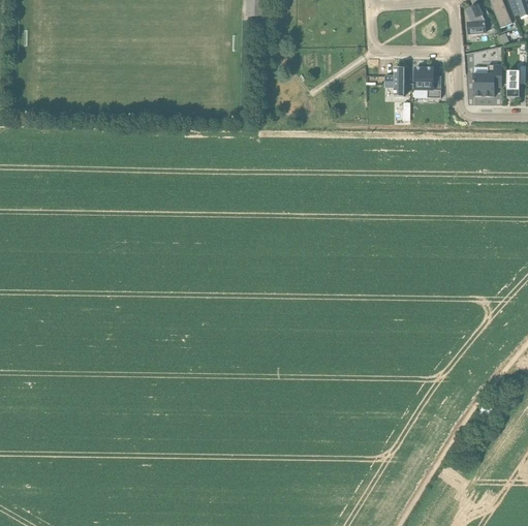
[(489,0),(490,5),(491,4),(499,26),(516,20),(507,0),(489,0)]
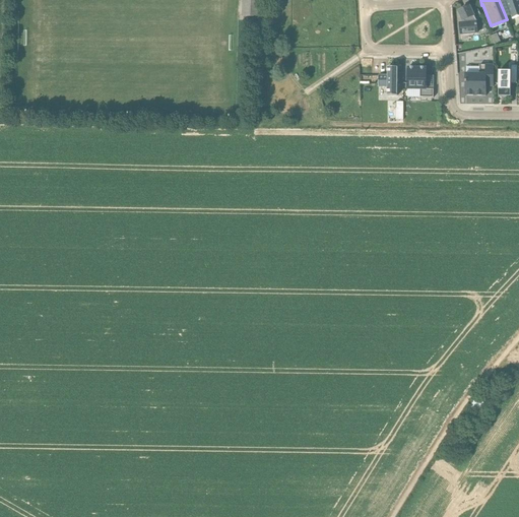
[(500,0),(505,14),(510,12),(511,16),(518,13),(518,1),(518,0),(500,0)]
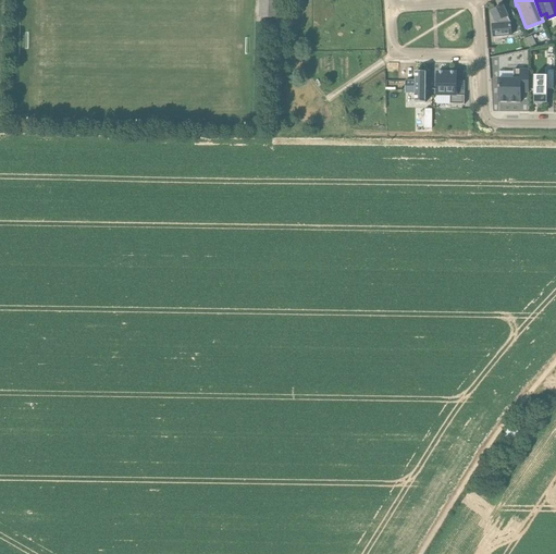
[(507,15),(503,4),(491,10),(496,23),(491,23),(492,35),(511,33),(521,28),(514,12),(507,15)]
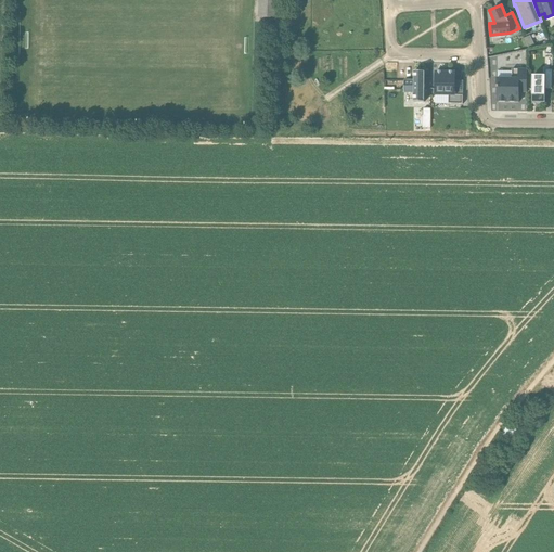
[(494,76),(494,86),(495,86),(495,100),(517,100),(517,90),(525,90),(525,87),(525,77),(525,66),(510,66),(510,76),(494,76)]
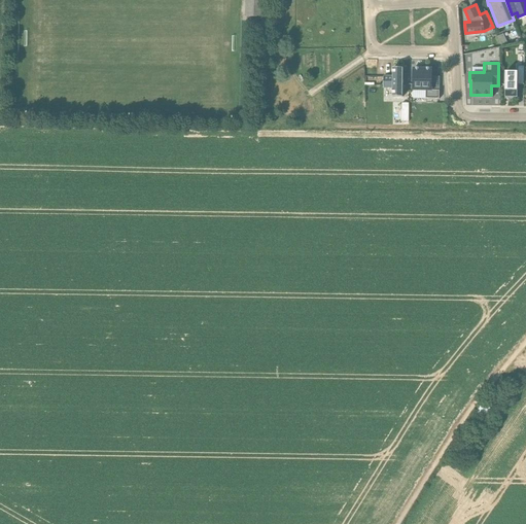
[(517,82),(523,82),(523,64),(517,64),(517,69),(504,69),(504,95),(517,95),(517,82)]
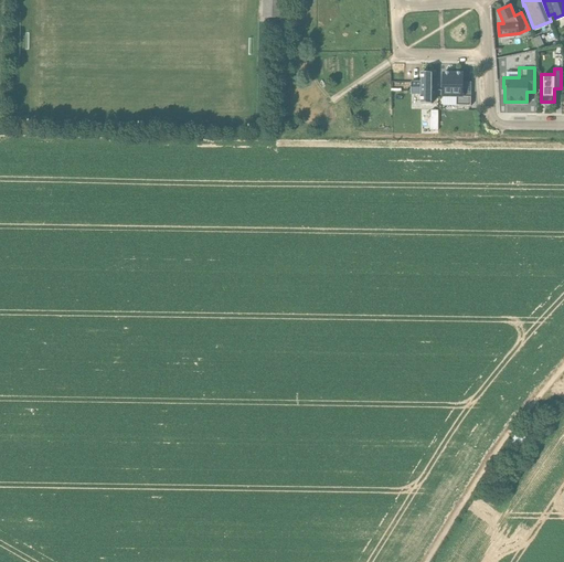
[(411,92),(421,92),(421,101),(426,102),(432,102),(432,71),(421,70),(421,78),(411,78),(411,92)]
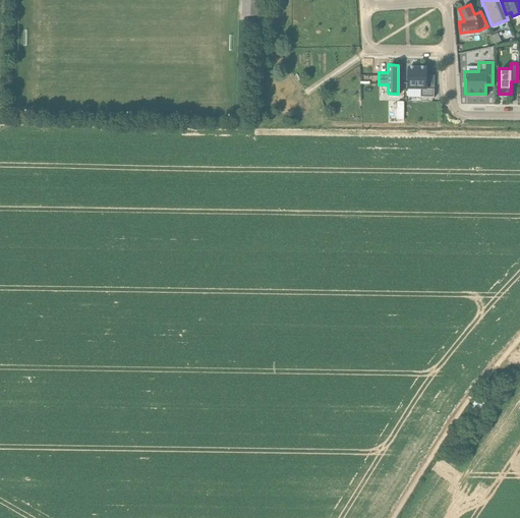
[(409,65),(409,87),(417,87),(417,95),(436,95),(436,72),(423,72),(423,65),(409,65)]
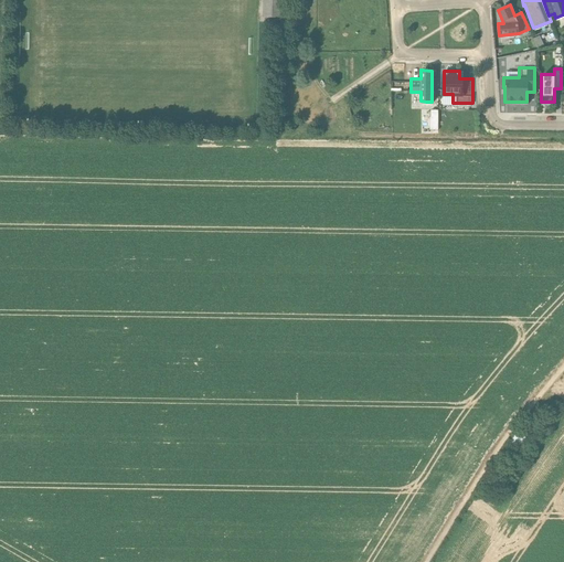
[(509,439),(502,449),(509,454),(515,445),(517,446),(523,435),(514,430),(508,439),(509,439)]
